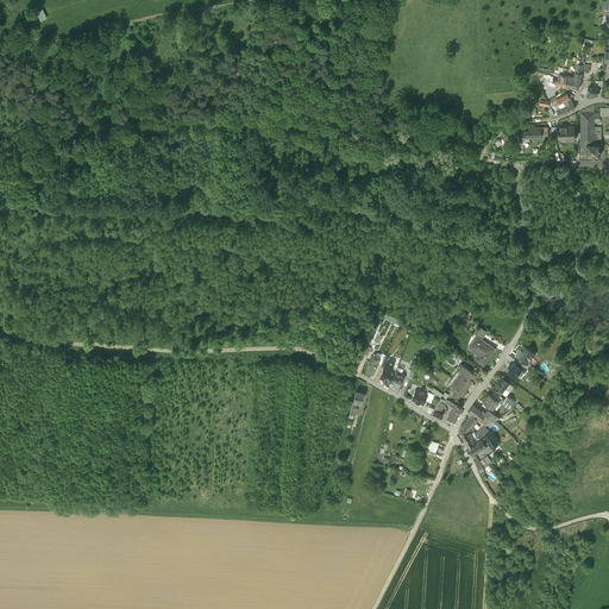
[(37,8),(42,19),(49,17),(44,6),(37,8)]
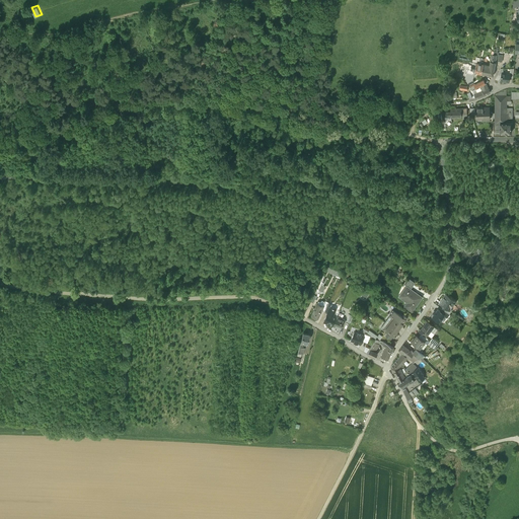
[(494,54),(492,54),(491,61),(496,62),(496,61),(502,62),(503,56),(498,55),(494,54)]
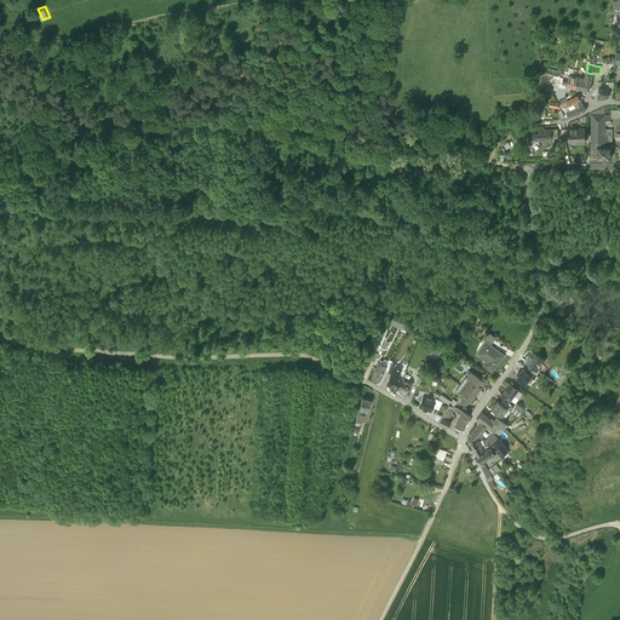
[(585,78),(578,76),(575,87),(590,90),(592,74),(586,73),(585,78)]
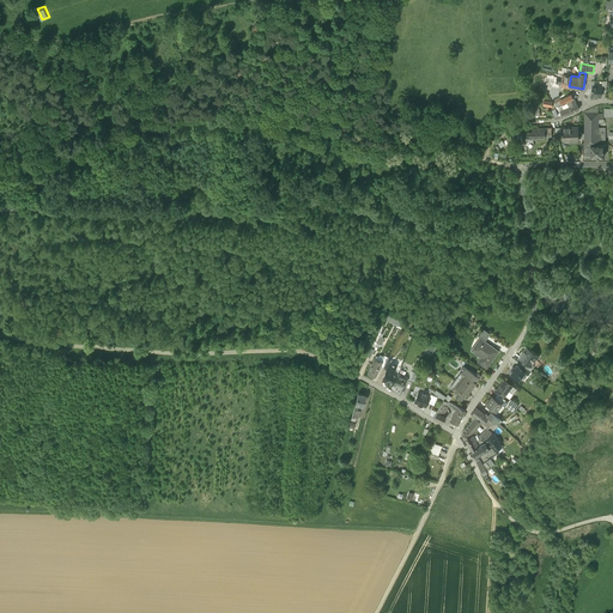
[(563,76),(557,74),(556,83),(558,83),(557,84),(553,84),(552,83),(550,92),(551,92),(551,95),(553,95),(553,96),(558,93),(562,85),(562,84),(563,76)]
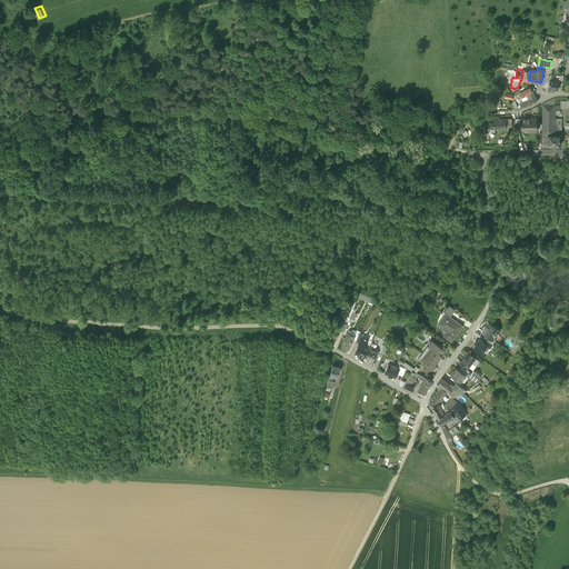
[(558,89),(559,81),(550,80),(550,81),(549,88),(558,89)]
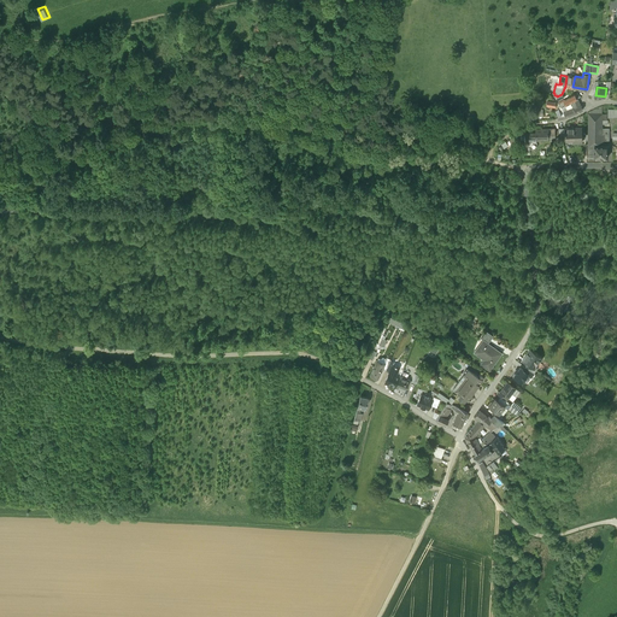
[(573,97),(560,104),(562,107),(565,105),(570,103),(575,100),(576,99),(575,94),(573,97)]
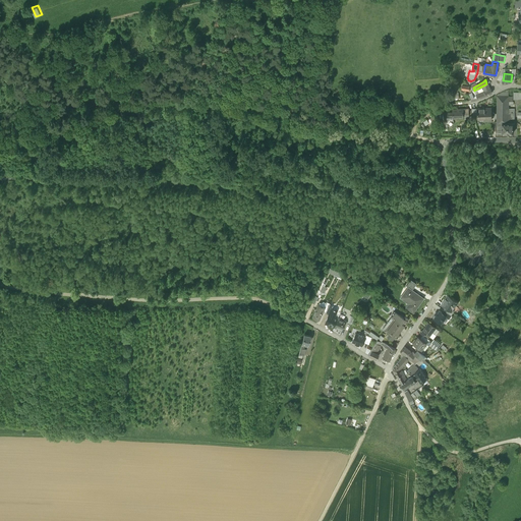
[(489,88),(485,90),(484,88),(482,89),(483,91),(478,93),(476,94),(477,98),(485,96),(488,94),(491,93),(490,89),(489,88)]
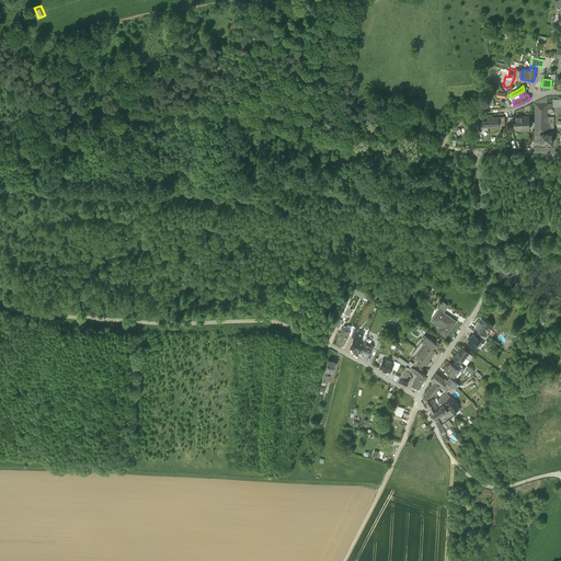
[(548,103),(536,103),(536,132),(540,132),(547,132),(547,130),(550,130),(550,132),(553,132),(553,129),(553,121),(547,121),(548,103)]
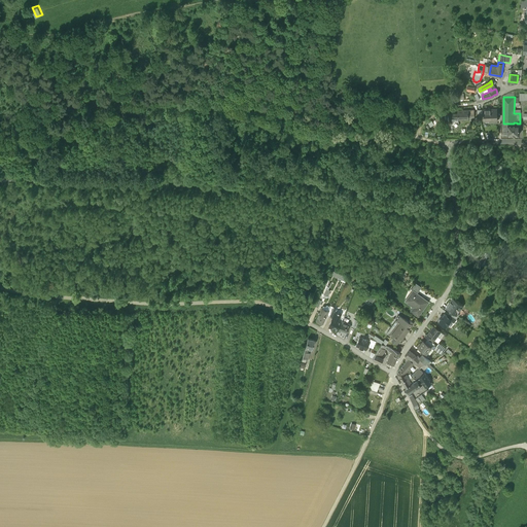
[(497,108),(483,109),(484,116),(484,121),(498,120),(497,108)]
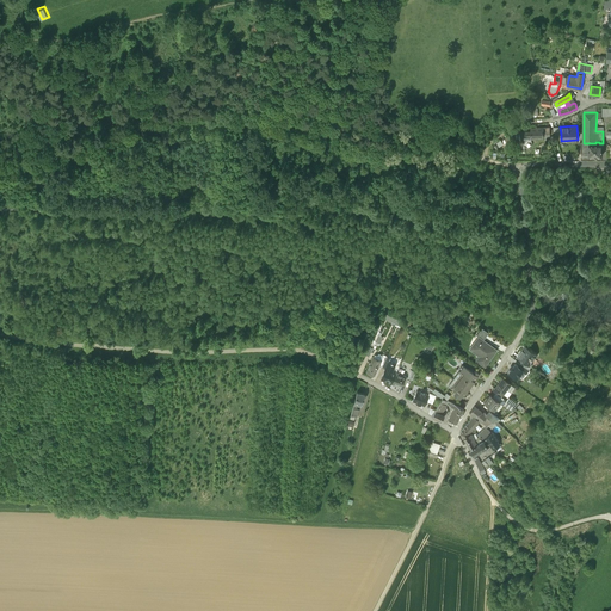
[(549,127),(532,128),(532,131),(532,137),(541,136),(541,134),(550,134),(549,127)]
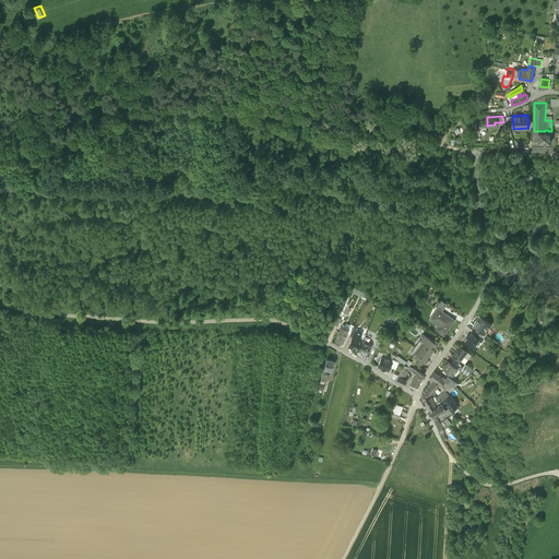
[(538,131),(534,131),(532,131),(532,142),(550,142),(551,131),(548,131),(548,130),(545,130),(545,131),(538,131)]
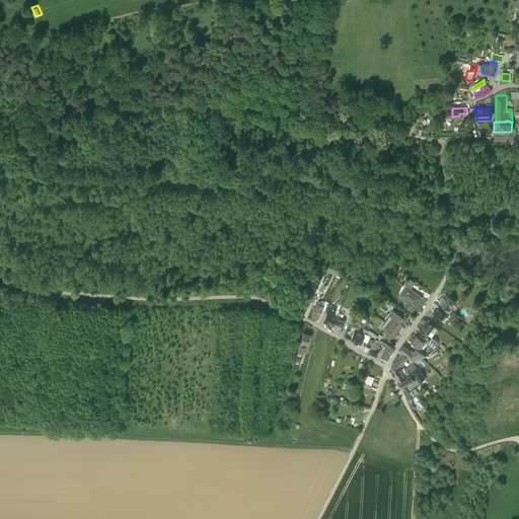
[(328,268),(326,273),(340,278),(342,273),(328,268)]
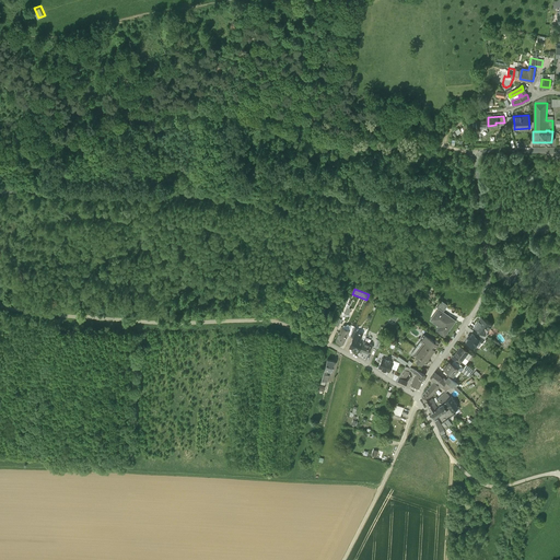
[(349,301),(342,316),(347,317),(350,310),(349,308),(352,302),(349,301)]
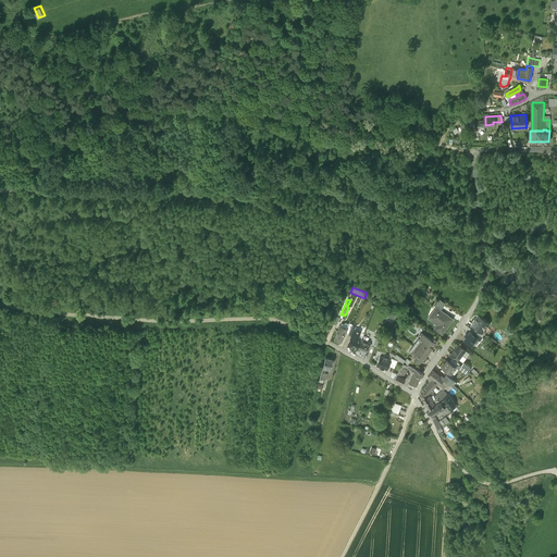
[(441,310),(445,304),(438,299),(434,306),(436,307),(441,310)]
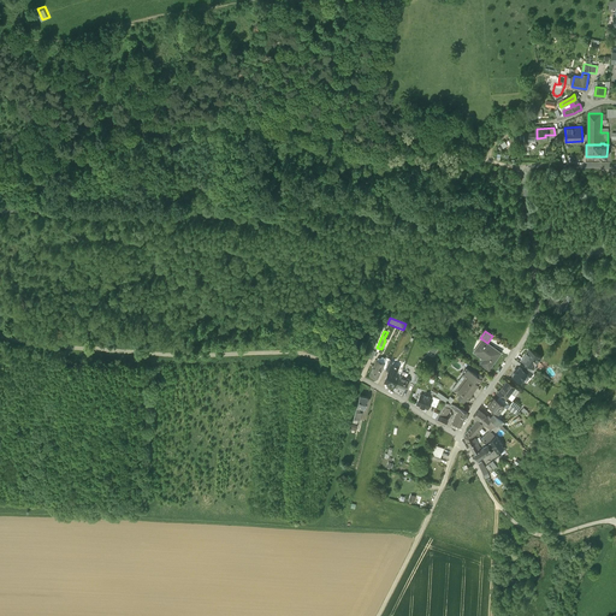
[(484,365),(489,368),(492,365),(501,353),(487,343),(483,339),(475,349),(487,359),(484,365)]
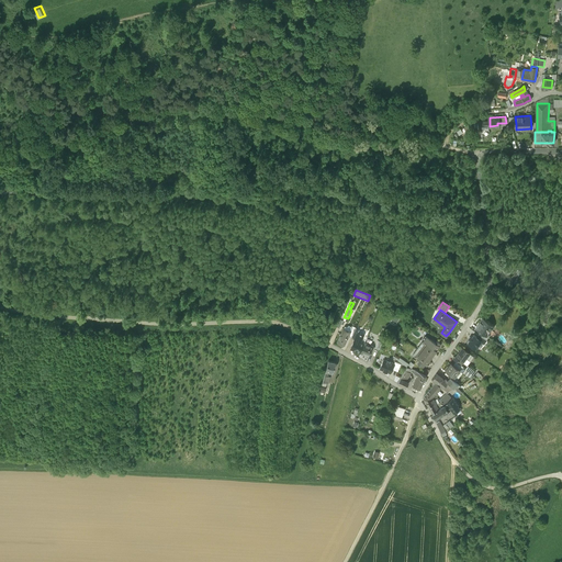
[(401,315),(392,311),(388,317),(397,323),(401,315)]
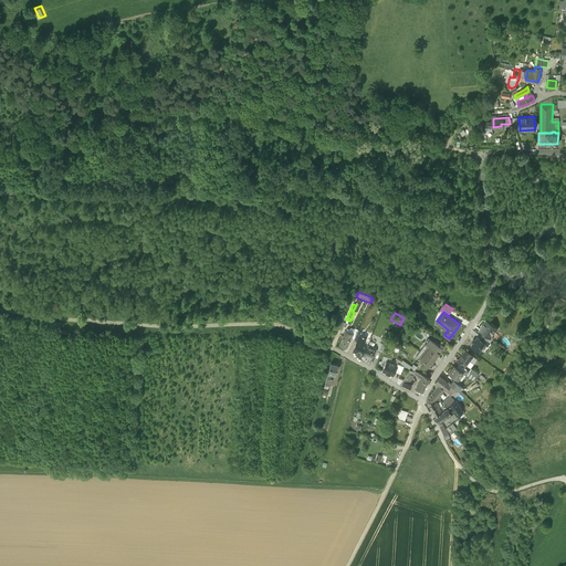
[(490,338),(492,336),(498,327),(486,320),(480,331),(484,334),(490,338)]
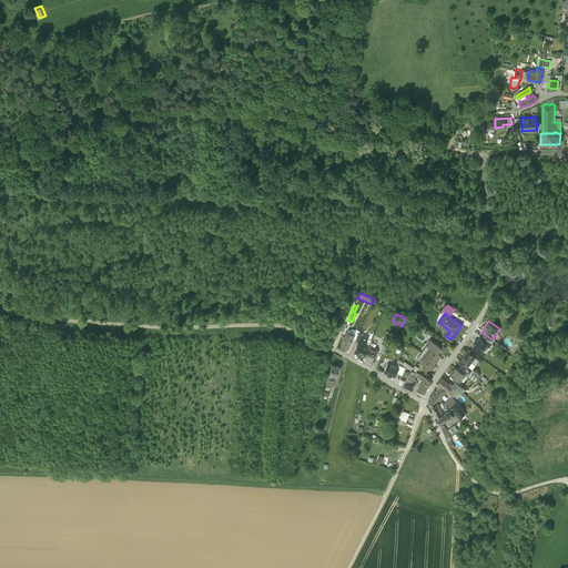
[(353,335),(346,332),(341,345),(347,348),(352,340),(354,335),(353,335)]
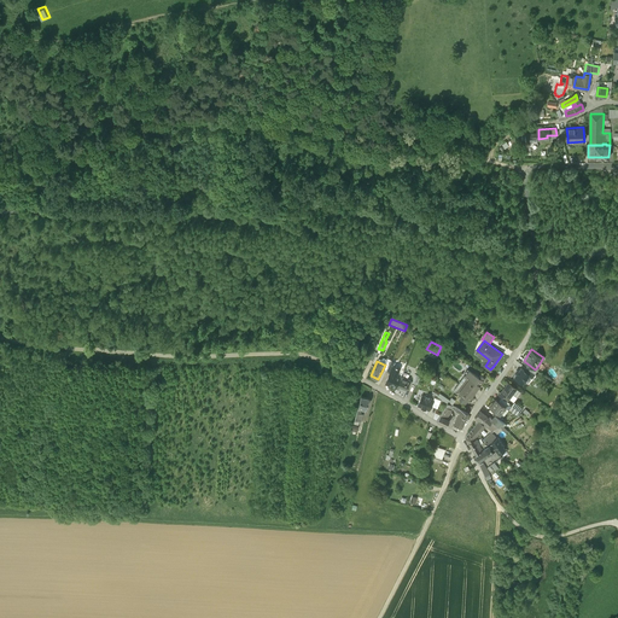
[(395,366),(392,365),(389,372),(385,383),(396,388),(400,377),(397,375),(400,368),(397,367),(397,366),(395,365),(395,366)]
